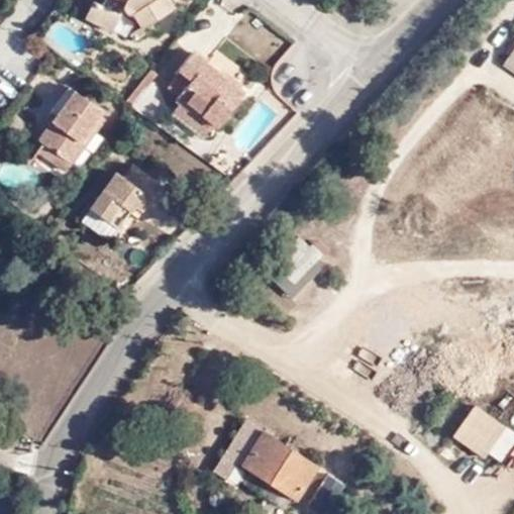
[(104,0),(103,2),(97,0),(94,0),(87,17),(109,31),(118,15),(121,16),(125,12),(134,14),(140,25),(172,6),(168,0),(104,0)]
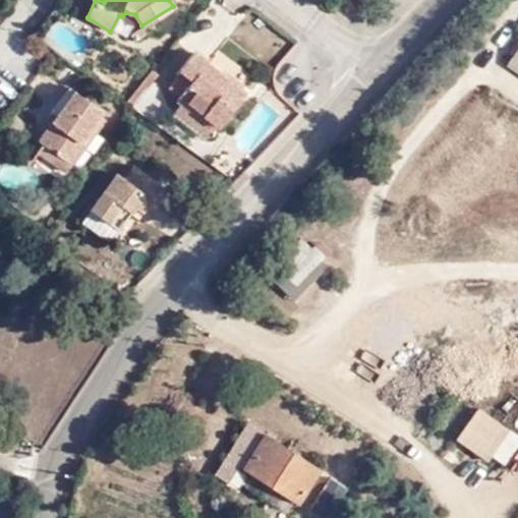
[(517,72),(517,49),(508,66),(517,72)]
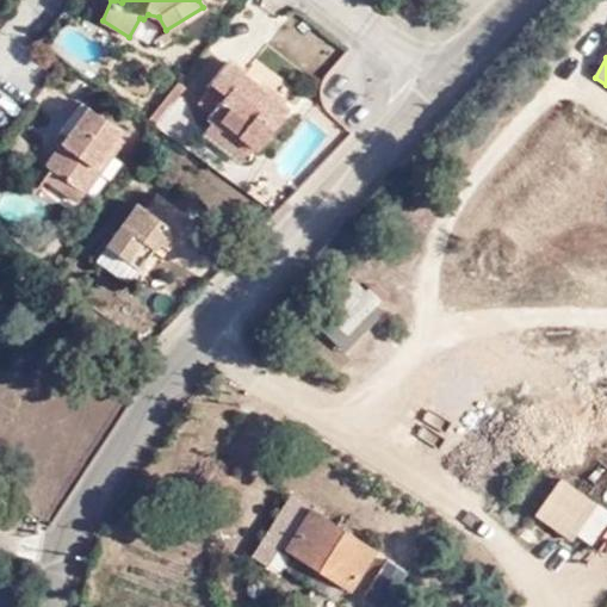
[(249,62),(241,74),(289,111),(297,99),(249,62)]
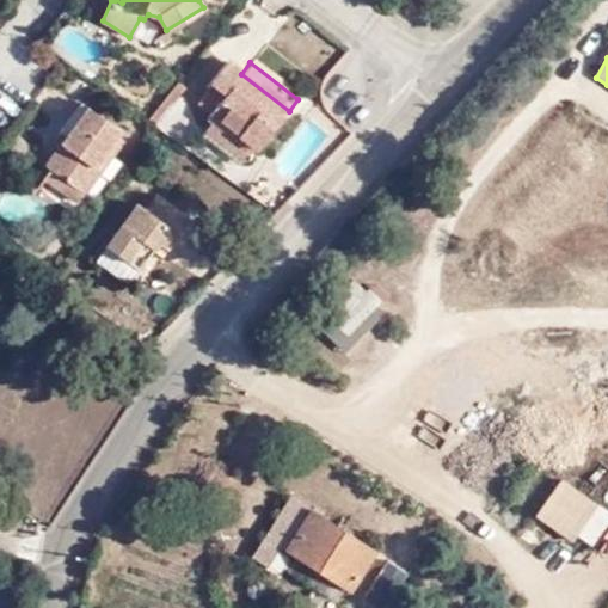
[(234,133),(257,151),(259,153),(289,115),(226,63),(192,109),(214,124),(229,137),(234,133)]
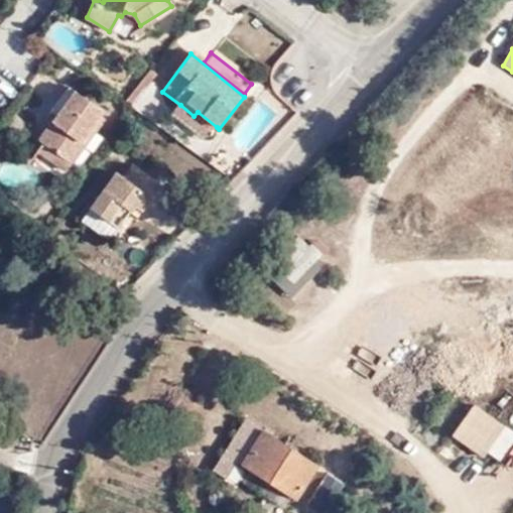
[(40,143),(69,163),(93,132),(87,127),(100,110),(70,88),(51,112),(56,116),(36,141),(40,143)]
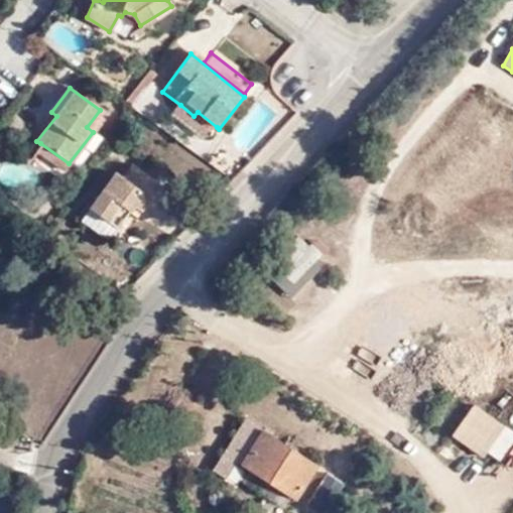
[(210,137),(217,127),(198,112),(194,116),(180,105),(175,111),(210,137)]
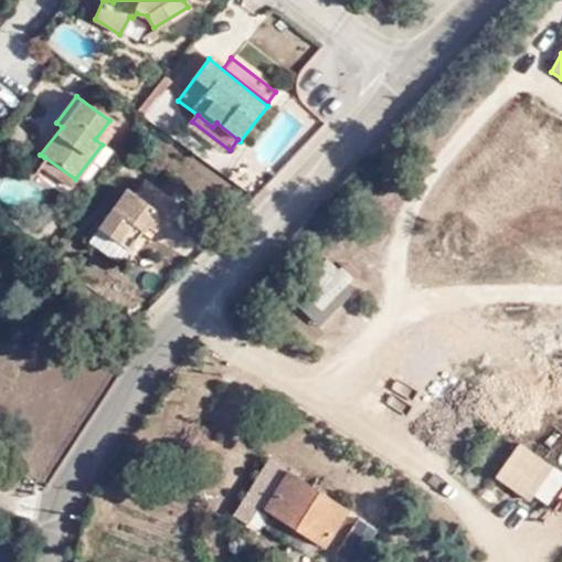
[(70,186),(75,179),(44,157),(34,169),(62,190),(67,183),(70,186)]
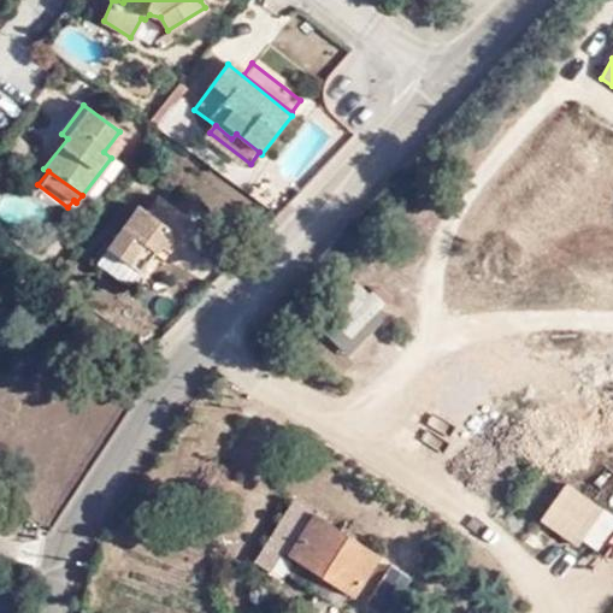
[(158,243),(166,251),(189,219),(158,194),(145,210),(139,205),(94,260),(127,286),(151,253),(158,243)]
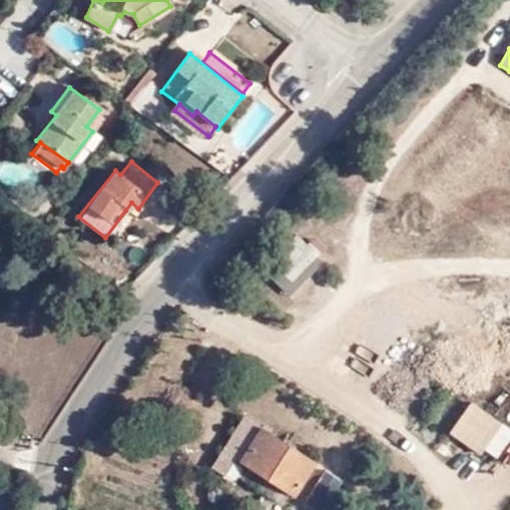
[(132,215),(138,208),(131,202),(125,210),(132,215)]
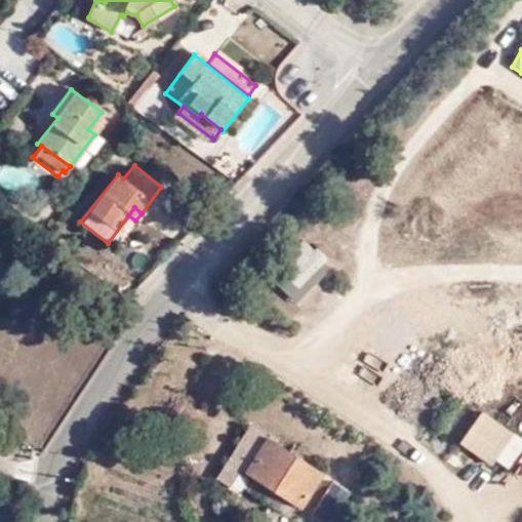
[(266,283),(294,307),(328,267),(299,243),(266,283)]
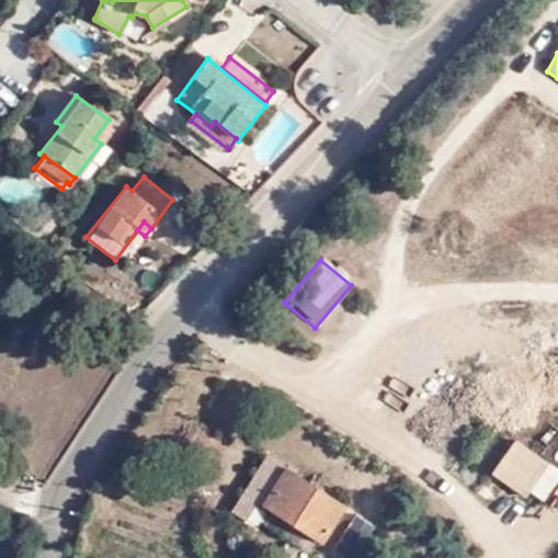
[(548,464),(515,441),(491,474),(524,498),(548,464)]
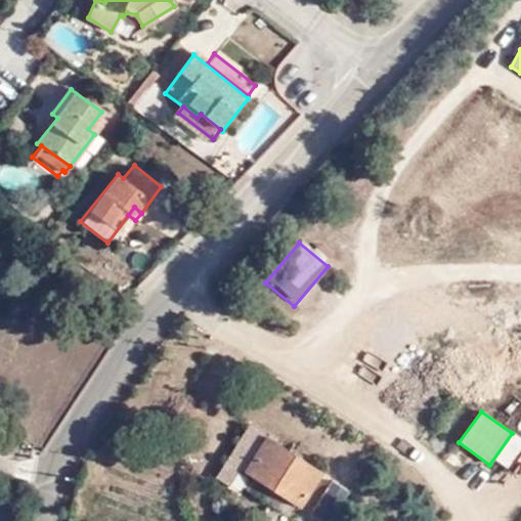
[(250,476),(275,491),(296,505),(318,471),(253,430),(231,465),(250,476)]
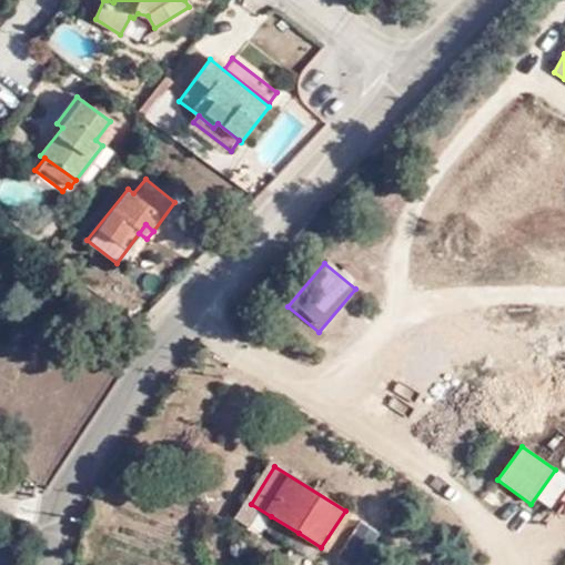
[(289,547),(299,533),(271,516),(263,532),(289,547)]
